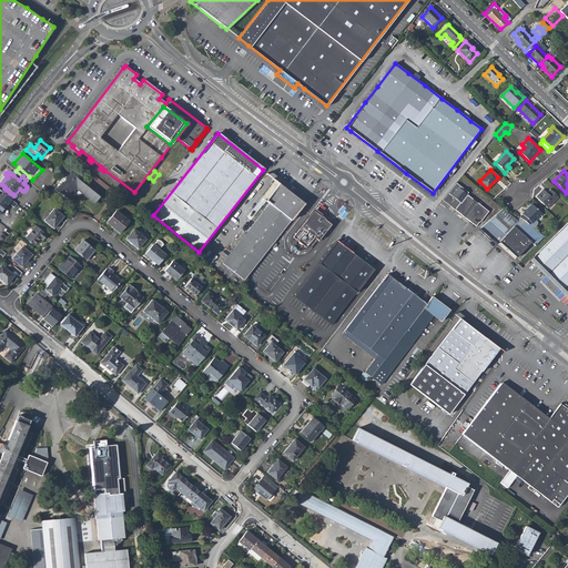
[(68,188),(73,192),(77,189),(94,203),(100,196),(71,173),(58,190),(63,194),(68,188)]
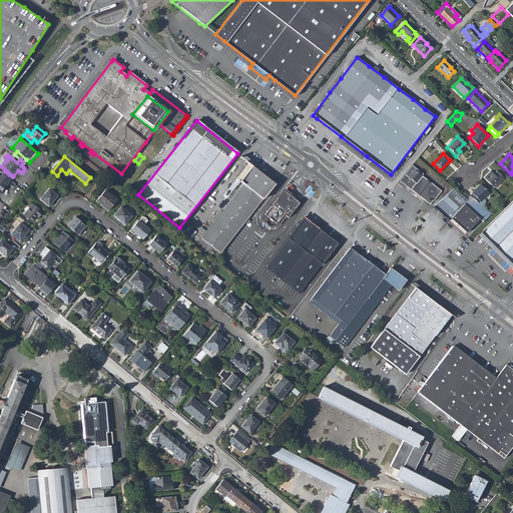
[(200,238),(220,253),(228,243),(242,225),(255,209),(270,189),(275,184),(247,162),(235,177),(242,183),(200,238)]
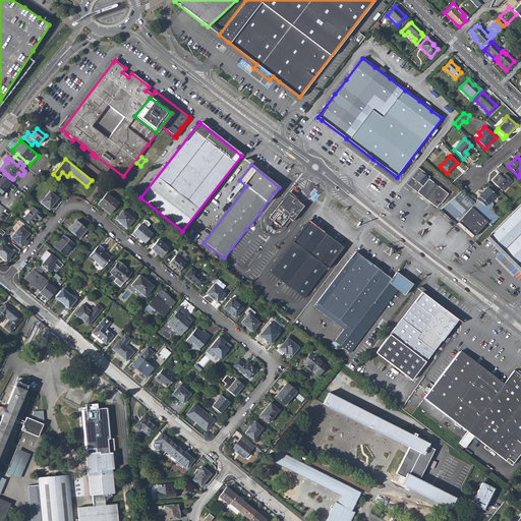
[(440,205),(448,194),(427,178),(429,176),(418,168),(406,183),(437,208),(440,204),(440,205)]
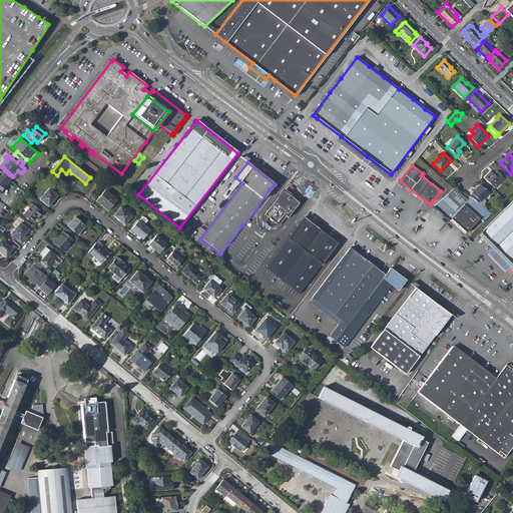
[(57,175),(61,179),(66,173),(61,169),(57,175)]
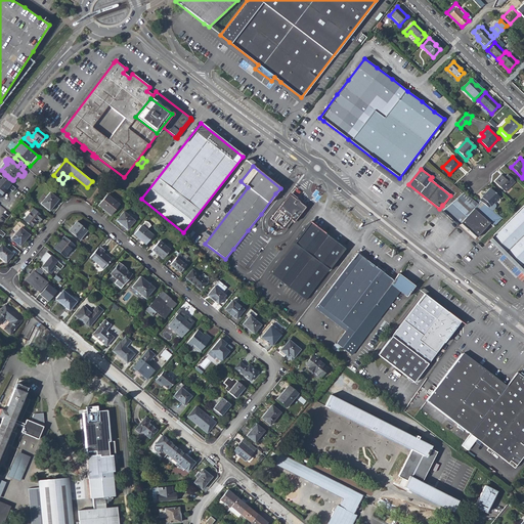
[(500,174),(493,181),(505,192),(515,182),(508,174),(504,178),(500,174)]
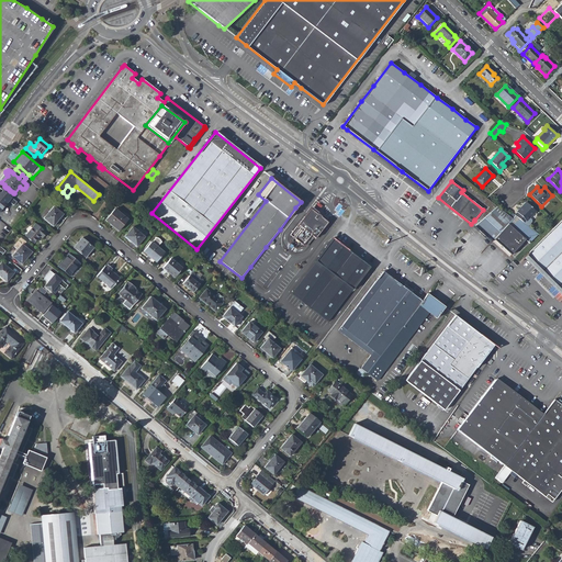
[(0,210),(8,201),(13,205),(17,202),(10,197),(7,193),(0,188),(0,210)]
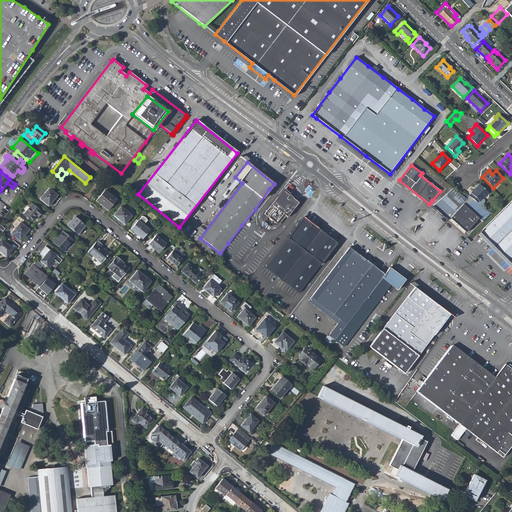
[(480,201),(488,192),(479,184),(470,193),(471,193),(468,196),(469,196),(481,206),(484,204),(480,201)]
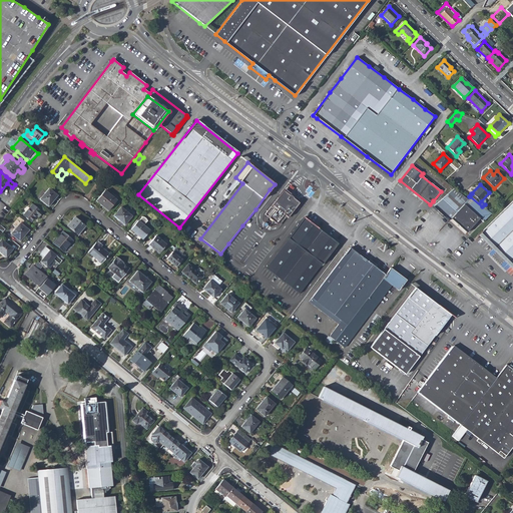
[(49,188),(39,199),(48,206),(57,195),(49,188)]
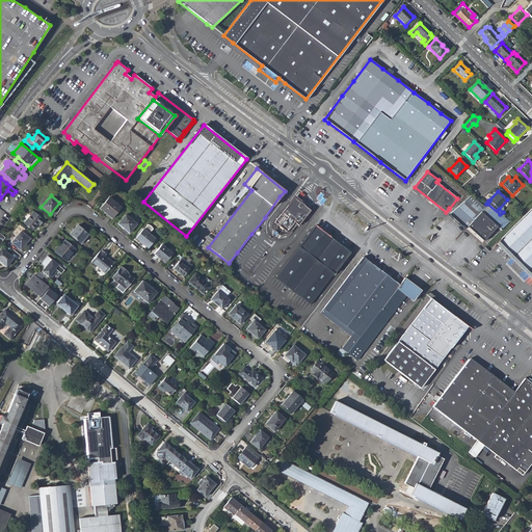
[(286,205),(287,206),(293,197),(299,203),(300,203),(301,201),(293,195),(286,205)]
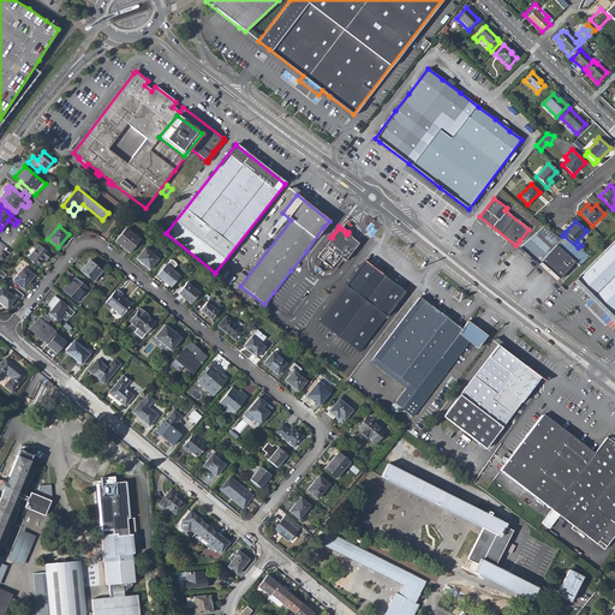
[(561,239),(554,234),(544,226),(520,246),(529,256),(530,255),(538,263),(541,262),(561,239)]
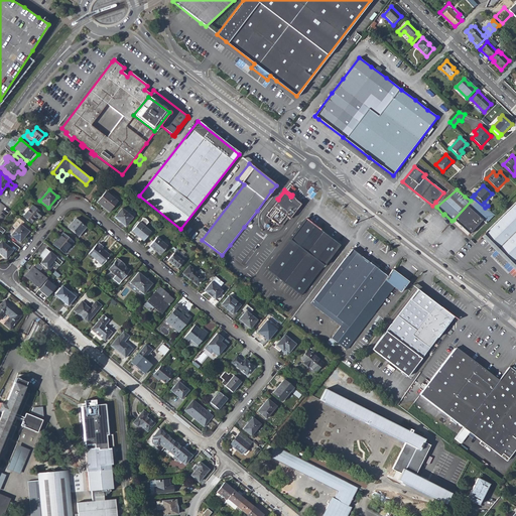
[(106,191),(97,203),(107,212),(117,201),(106,191)]
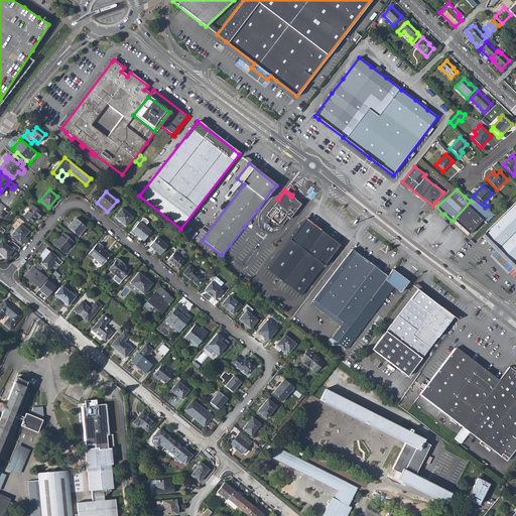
[(284,191),(278,200),(266,216),(275,223),(278,226),(296,201),(294,199),(291,197),(290,197),(284,191)]
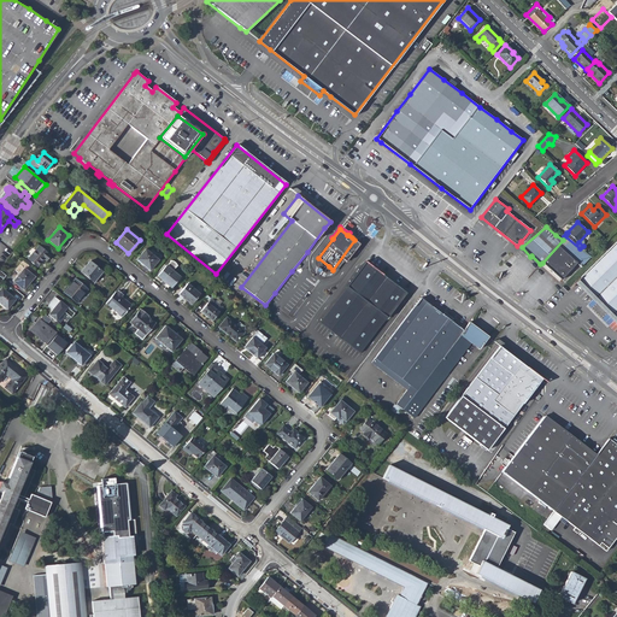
[(353,236),(352,238),(354,240),(333,270),(329,266),(329,270),(334,271),(336,271),(344,262),(346,263),(362,242),(358,240),(353,236)]
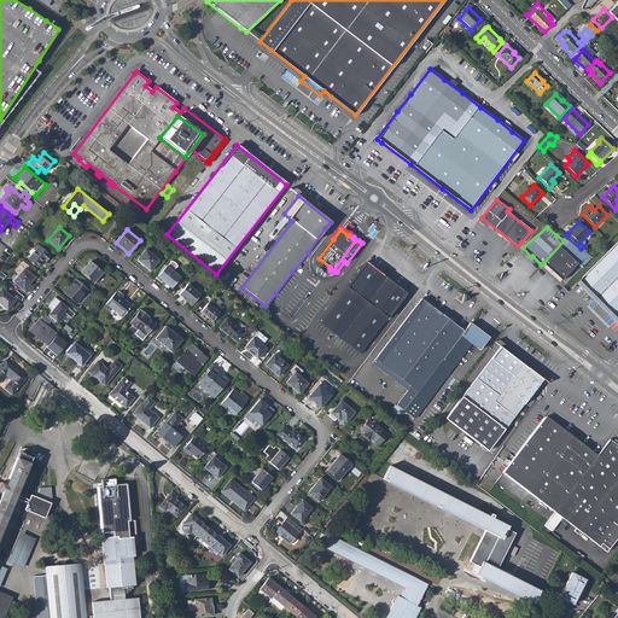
[(592,257),(581,249),(566,237),(564,240),(543,263),(563,280),(577,263),(582,268),(592,257)]
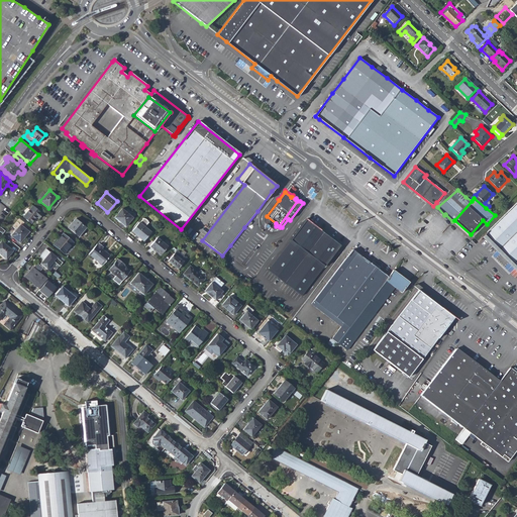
[(516,202),(484,236),(516,270),(516,202)]
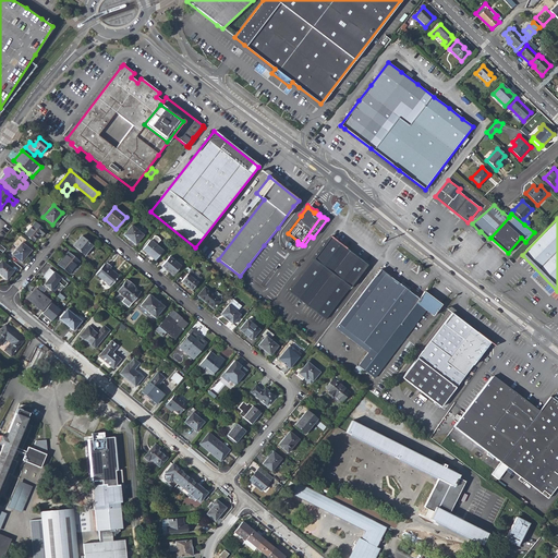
[(36,221),(25,234),(33,241),(39,234),(40,235),(45,231),(43,229),(44,228),(36,221)]
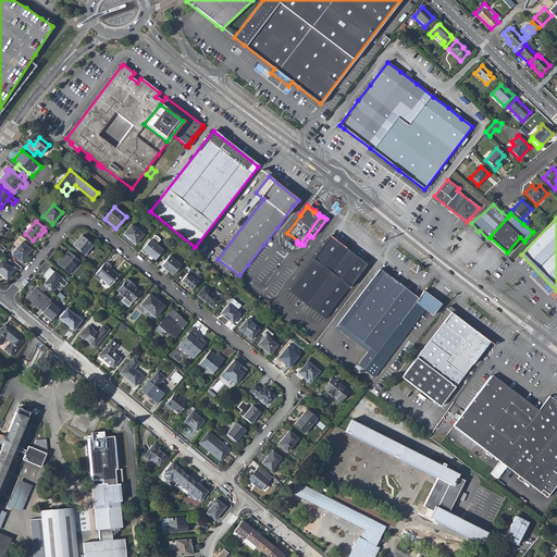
[(469,225),(486,240),(487,238),(480,231),(479,232),(471,223),(469,225)]
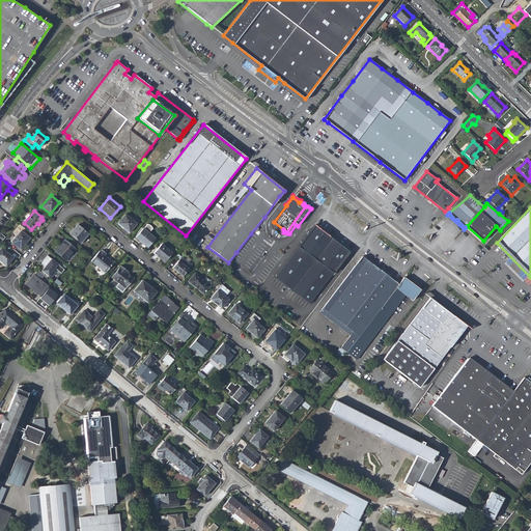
[(124,214),(117,223),(129,232),(136,223),(124,214)]
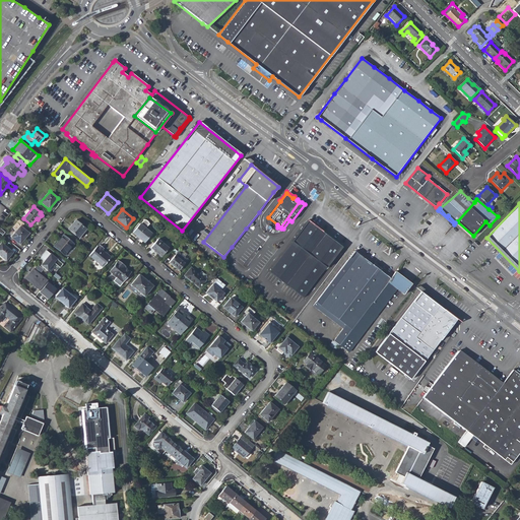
[(85,229),(75,219),(68,229),(78,237),(85,229)]
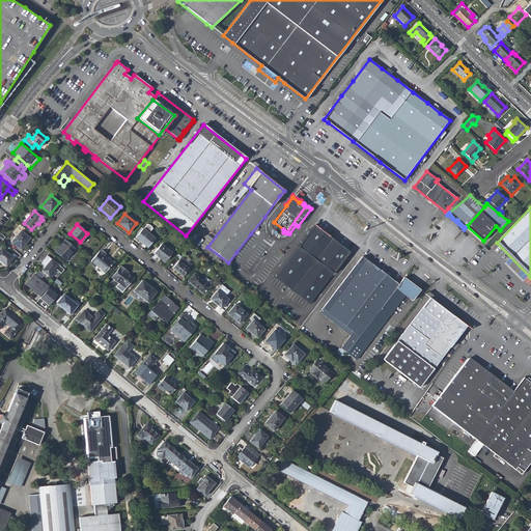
[(150,227),(148,225),(146,224),(146,225),(142,229),(142,228),(135,238),(147,248),(155,239),(147,233),(151,229),(150,227)]
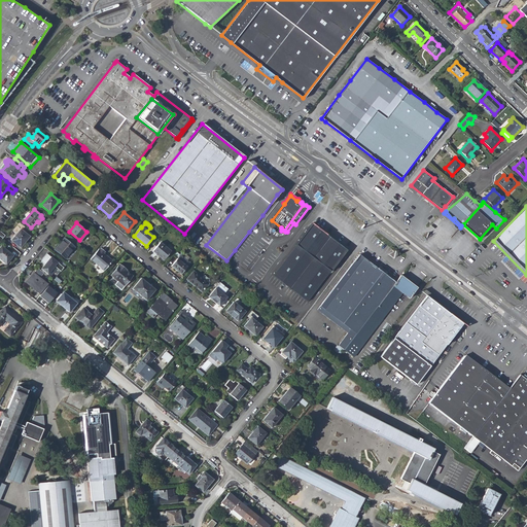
[(295,245),(273,276),(307,302),(329,272),(330,272),(347,250),(312,223),(295,245)]
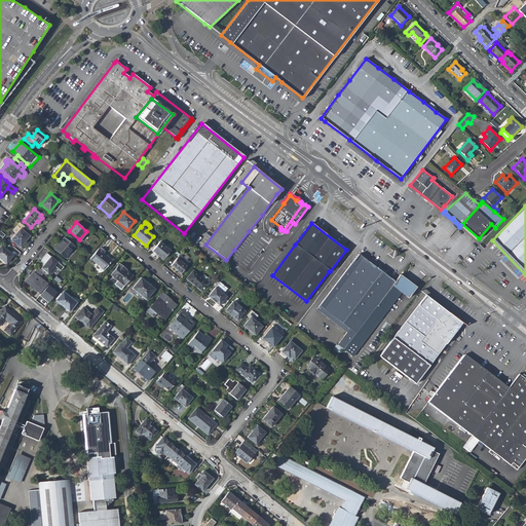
[(20,228),(10,240),(20,248),(29,235),(20,228)]
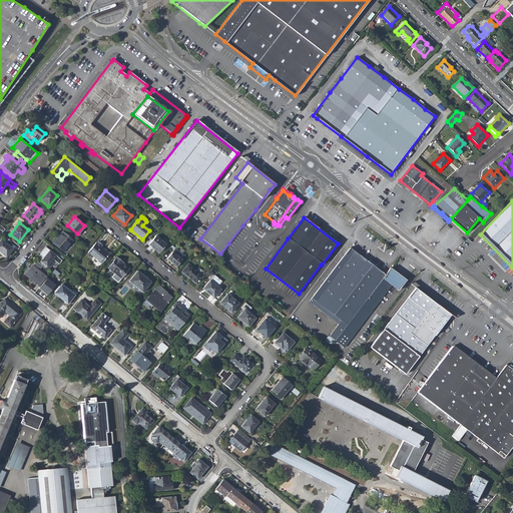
[(72,240),(62,231),(52,242),(63,251),(72,240)]
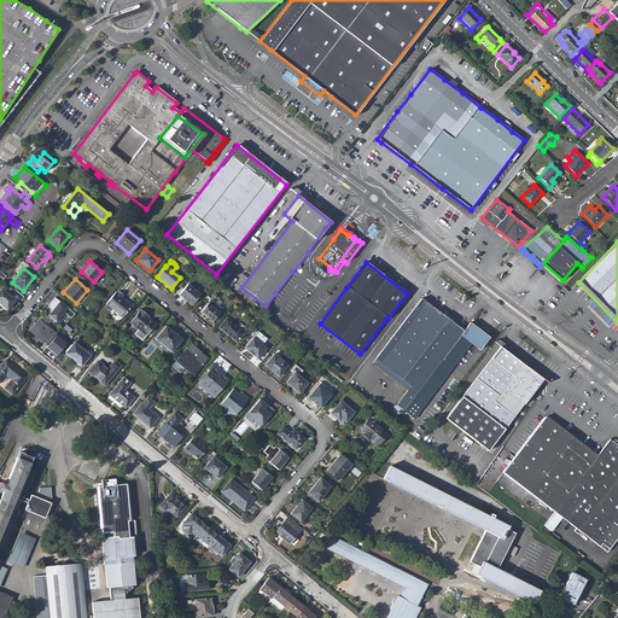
[(187,284),(179,295),(184,298),(185,297),(192,303),(200,293),(187,284)]
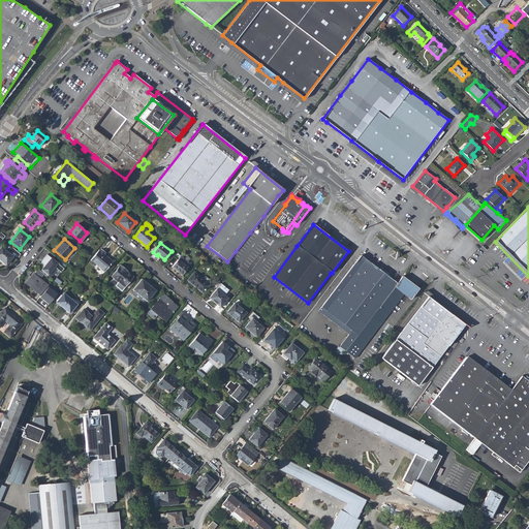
[(1,247),(0,247),(0,260),(6,266),(13,256),(1,247)]
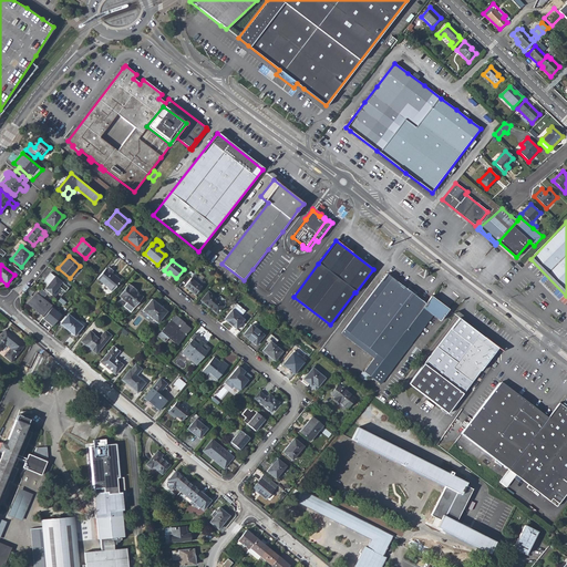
[(107,267),(98,279),(112,291),(120,280),(111,272),(113,271),(107,267)]
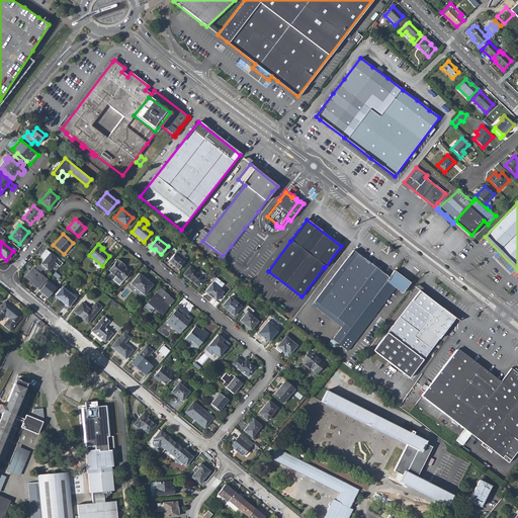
[(44,260),(39,264),(49,271),(55,263),(59,266),(62,263),(46,249),(41,253),(42,255),(40,258),(44,260)]
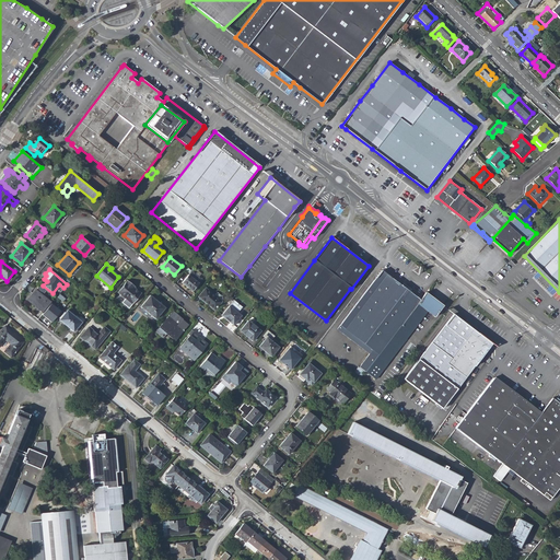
[(201,279),(193,272),(191,271),(182,283),(191,291),(201,279)]
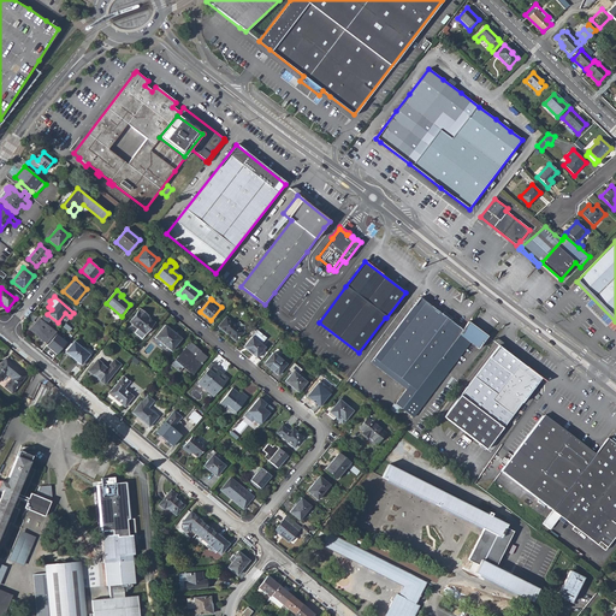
[(395,404),(401,409),(406,403),(421,384),(439,360),(454,341),(461,330),(451,323),(440,314),(420,298),(371,362),(406,390),(395,404)]
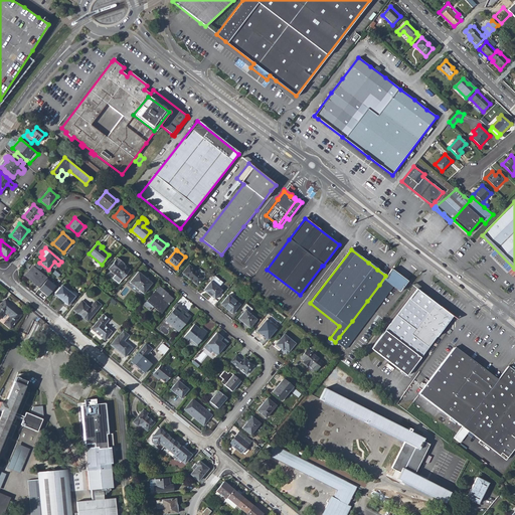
[(116,259),(107,269),(121,280),(129,271),(122,266),(123,264),(116,259)]
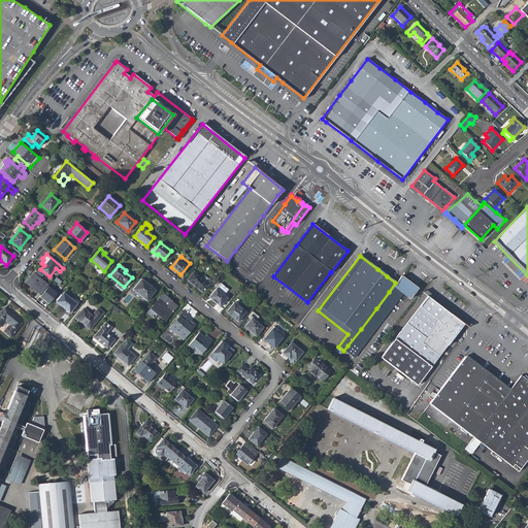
[(377,269),(387,276),(389,273),(381,266),(377,269)]
